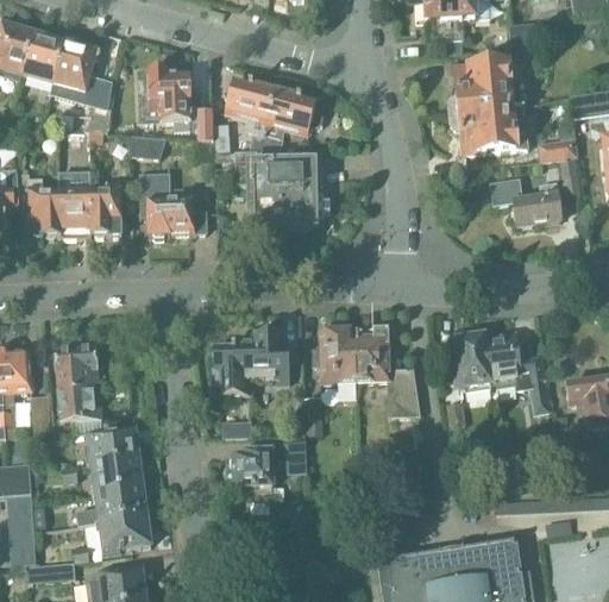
[(428,19),(459,17),(489,14),(488,0),(424,0),(424,1),(426,1),(427,19),(428,19)]
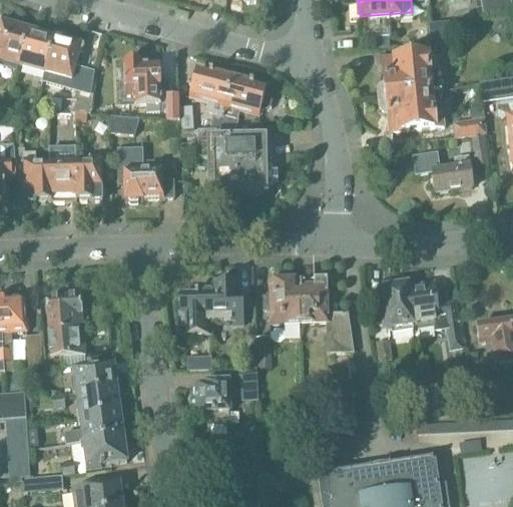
[(479,0),(482,11),(511,6),(509,0),(479,0)]
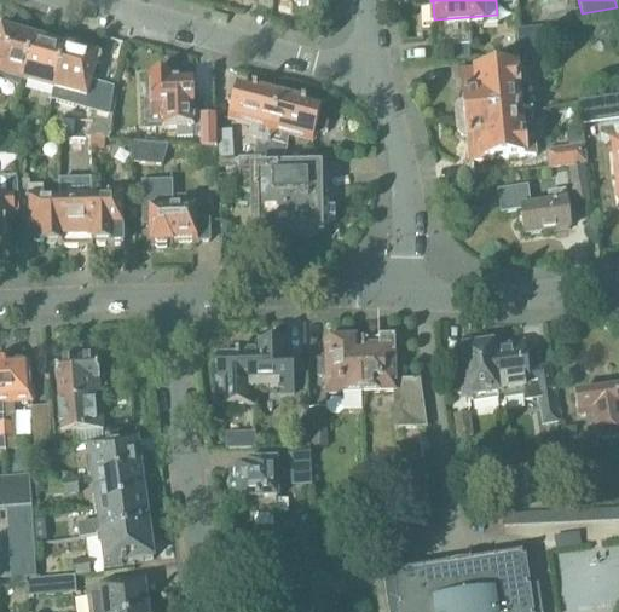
[(467,17),(435,19),(437,40),(468,39),(467,17)]
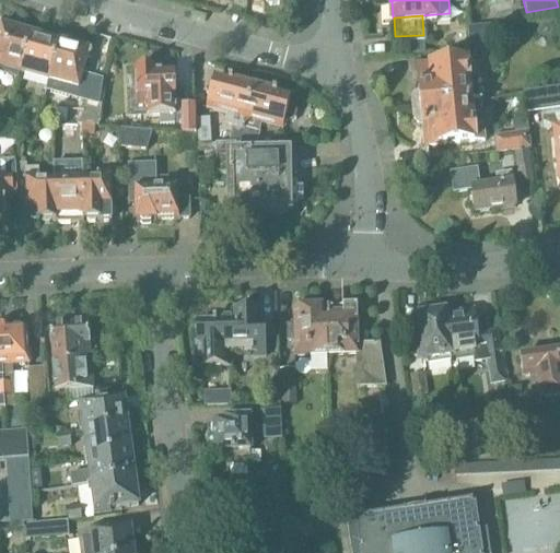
[(467,23),(469,42),(492,39),(491,21),(467,23)]
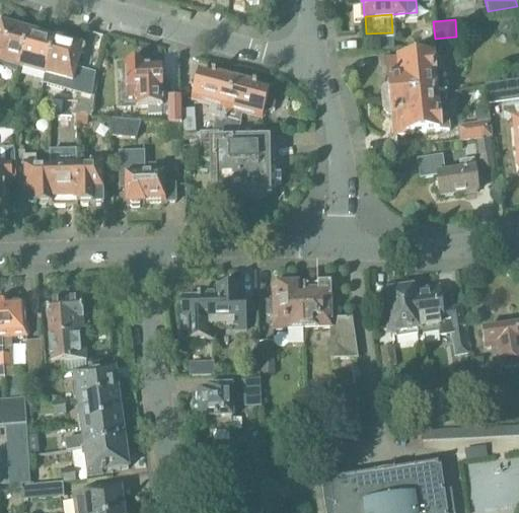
[(0,58),(4,59),(3,64),(17,69),(18,64),(28,28),(1,20),(0,20),(0,58)]
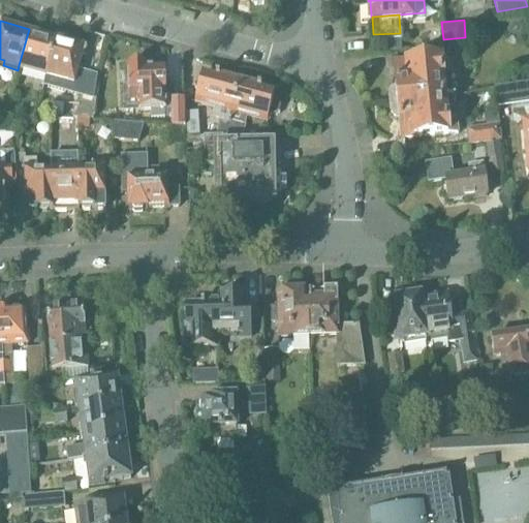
[(29,29),(19,65),(45,73),(56,36),(29,29)]
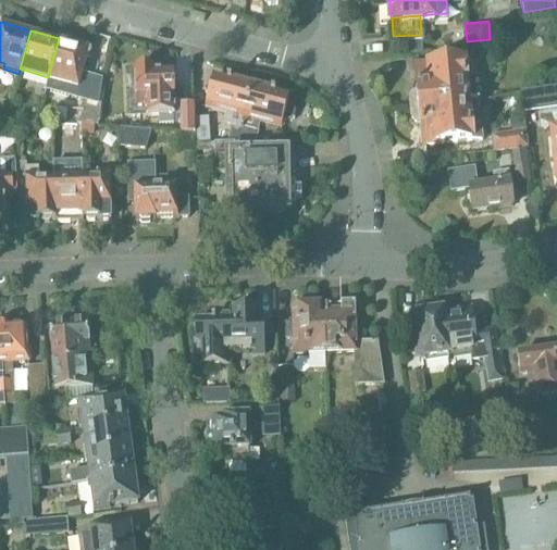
[(84,45),(59,38),(48,77),(62,80),(60,89),(75,92),(86,52),(87,53),(88,52),(89,52),(90,51),(90,50),(90,49),(90,48),(89,47),(88,46),(84,45)]
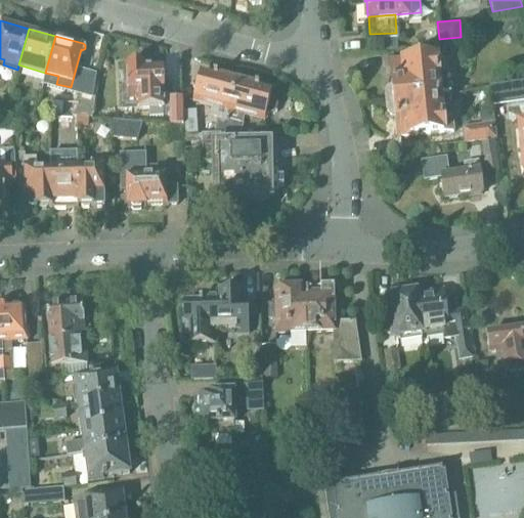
[(386,98),(450,91),(447,55),(391,61),(393,83),(390,83),(387,86),(385,90),(386,98)]
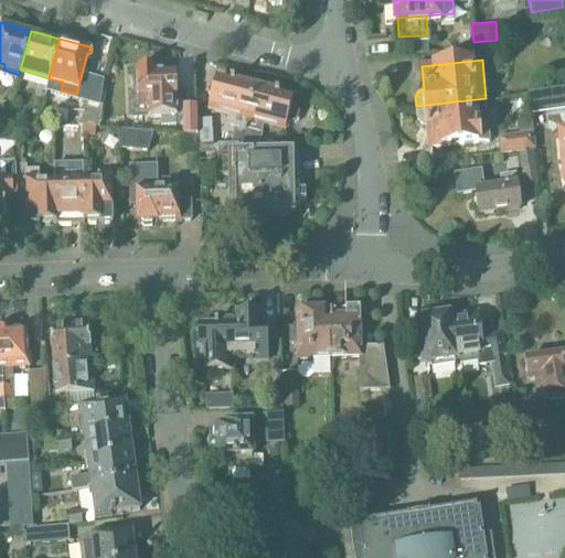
[(160,113),(160,122),(178,121),(178,120),(183,120),(183,129),(198,129),(196,102),(178,103),(177,68),(157,70),(156,64),(136,65),(137,86),(131,86),(132,107),(149,106),(149,113),(160,113)]
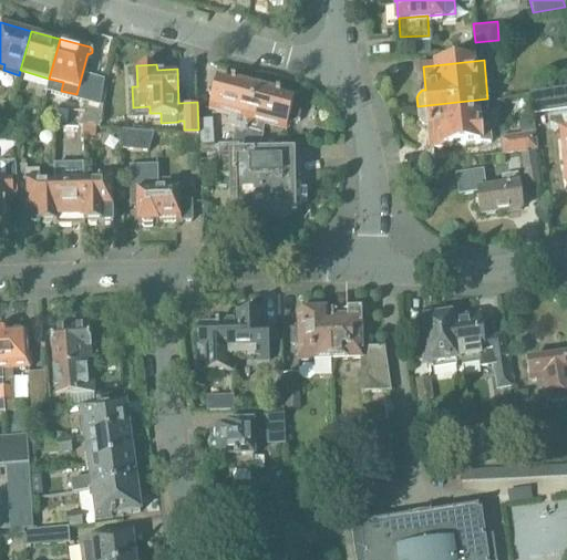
[(208,105),(248,115),(256,84),(232,78),(230,78),(217,74),(215,83),(208,87),(212,95),(208,105)]
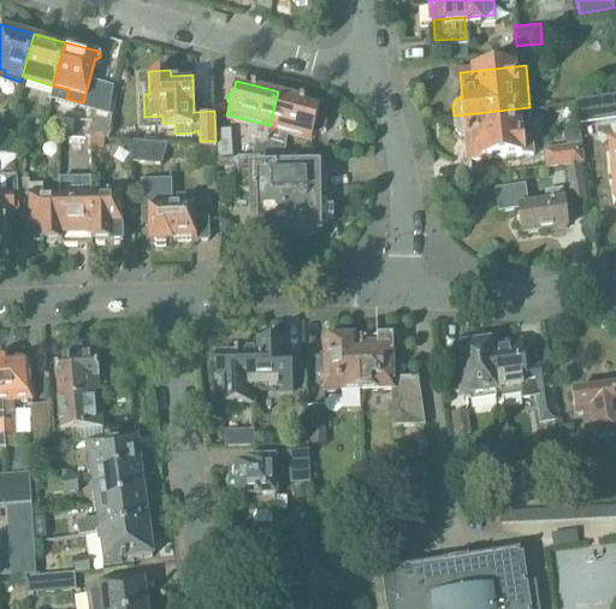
[(267,134),(262,152),(274,152),(283,152),(289,131),(311,137),(312,129),(318,130),(324,128),(326,118),(321,113),(317,112),(319,104),(303,99),(278,92),(270,125),(267,134)]
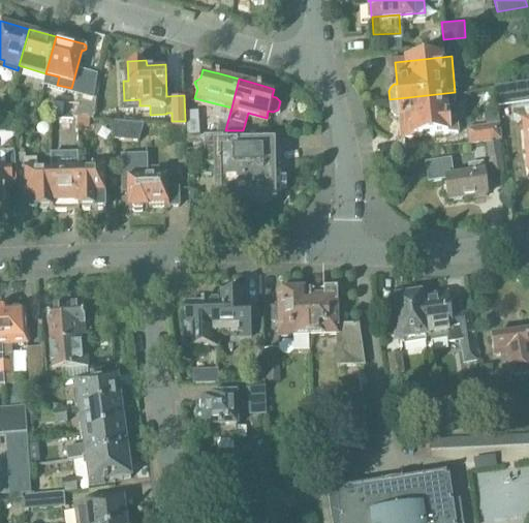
[(511,101),(528,98),(528,79),(508,82),(511,101)]
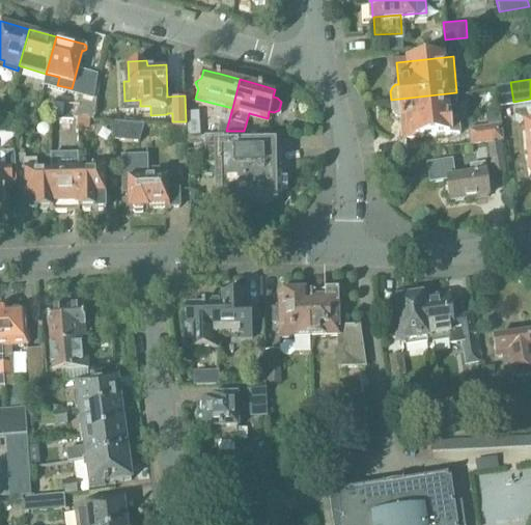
[(79,89),(73,114),(78,114),(90,114),(91,114),(96,94),(79,89)]
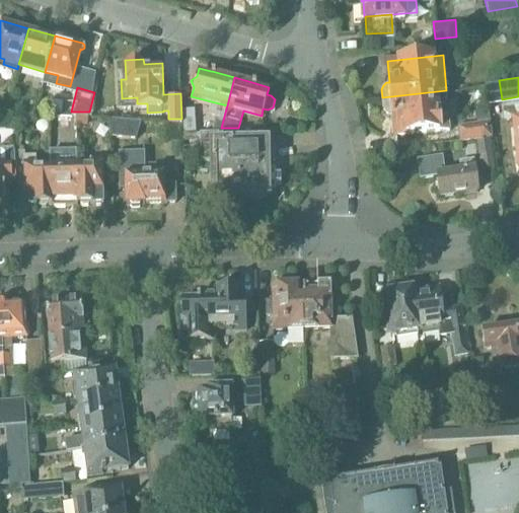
[(446,90),(382,97),(383,103),(385,108),(388,111),(392,110),(394,131),(449,127),(446,90)]
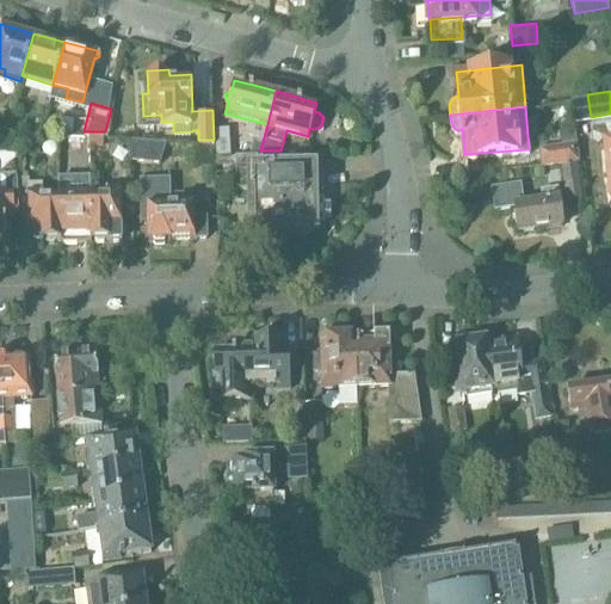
[(215,152),(220,152),(234,152),(232,124),(215,124),(215,152)]
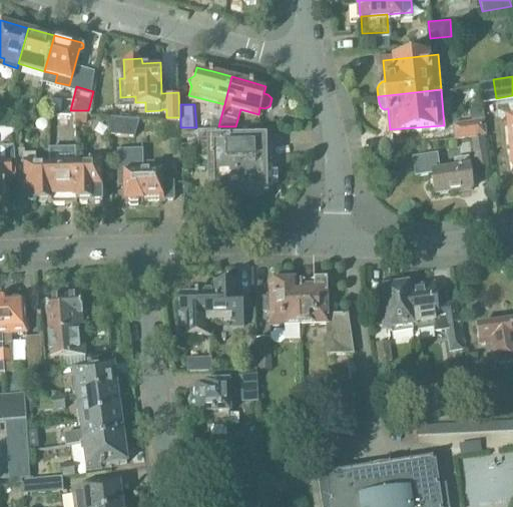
[(469,107),(471,118),(453,121),(455,137),(472,134),(484,132),(487,132),(483,105),(469,107)]
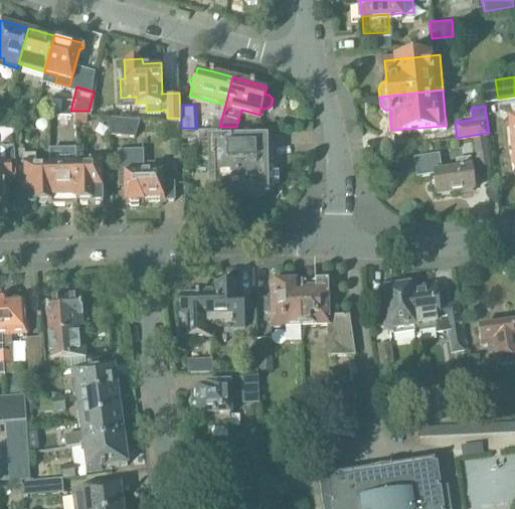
[(214,110),(208,128),(219,127),(223,112),(214,110)]
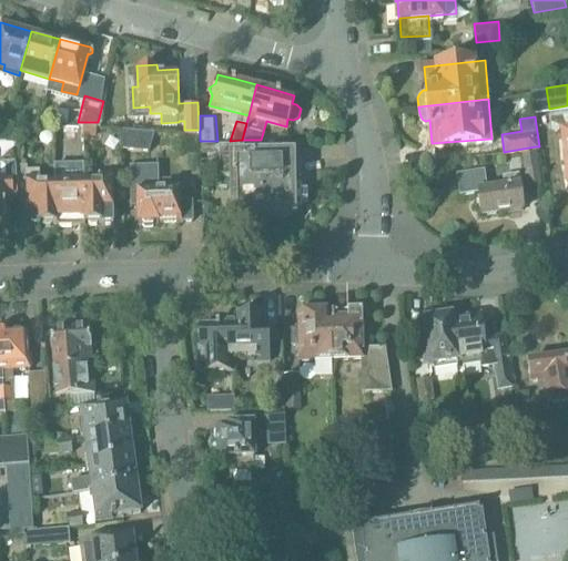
[(97,122),(83,122),(83,133),(97,133),(97,122)]
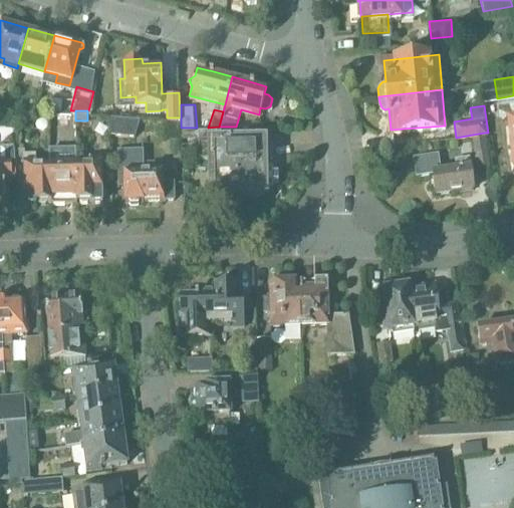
[(143,114),(111,112),(111,130),(139,132),(143,114)]
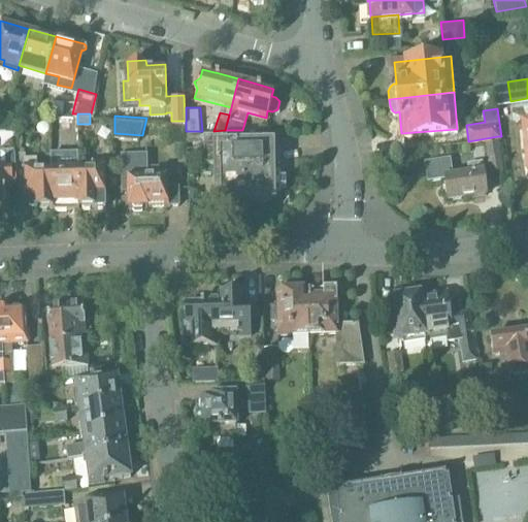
[(527,118),(519,120),(527,173),(527,118)]
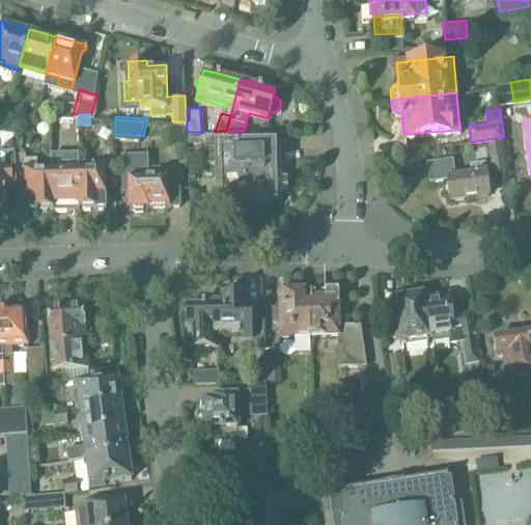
[(218,170),(272,168),(272,154),(273,154),(273,145),(272,145),(272,143),(239,144),(239,142),(236,142),(236,131),(226,131),(215,132),(203,132),(191,132),(191,141),(205,141),(206,161),(218,161),(218,170)]
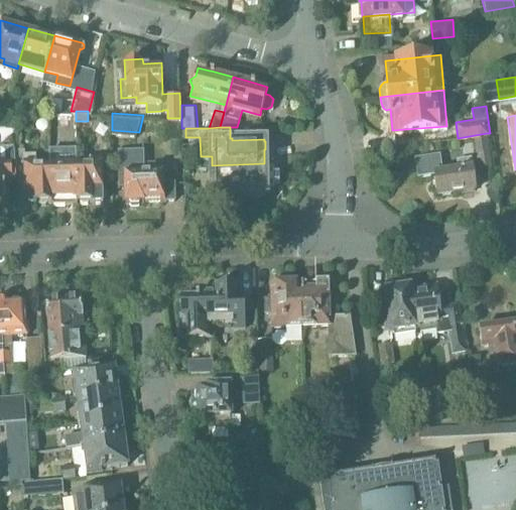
[(491,163),(487,133),(475,135),(479,165),(491,163)]
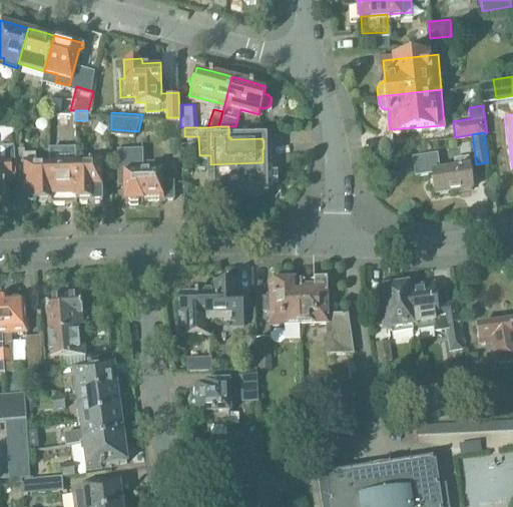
[(15,142),(1,142),(1,155),(0,154),(0,202),(6,202),(5,176),(16,176),(15,142)]
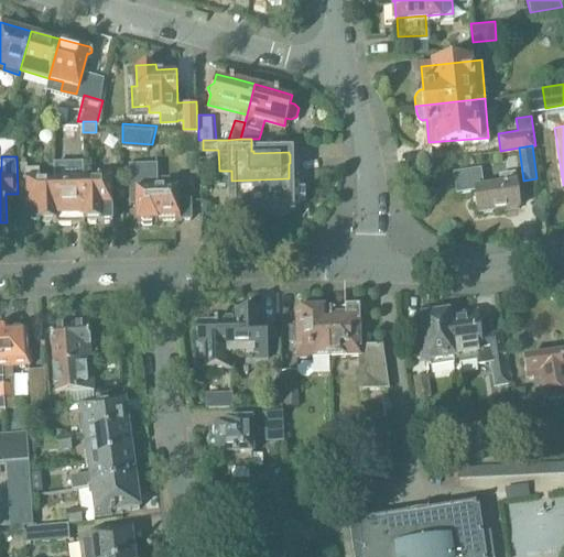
[(31,157),(19,157),(19,175),(26,175),(28,221),(40,221),(40,218),(42,218),(44,221),(50,220),(52,218),(55,218),(55,220),(56,220),(55,179),(54,179),(54,175),(49,175),(47,173),(41,173),(40,164),(31,164),(31,157)]
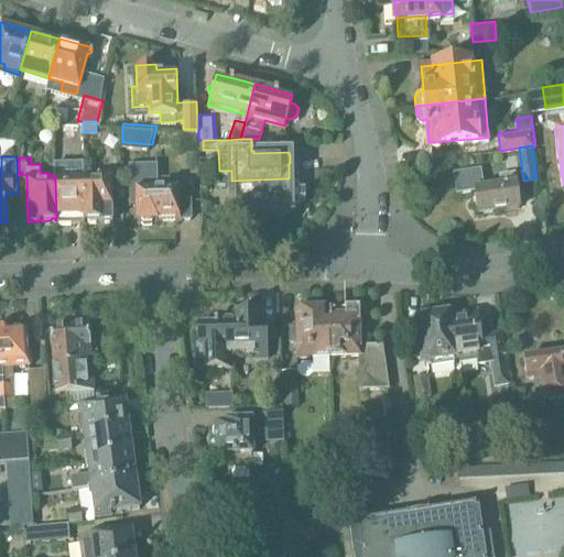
[(158,184),(158,160),(128,160),(129,201),(137,201),(138,218),(141,218),(142,221),(151,221),(153,218),(158,218),(158,217),(191,216),(191,196),(180,196),(180,183),(158,184)]
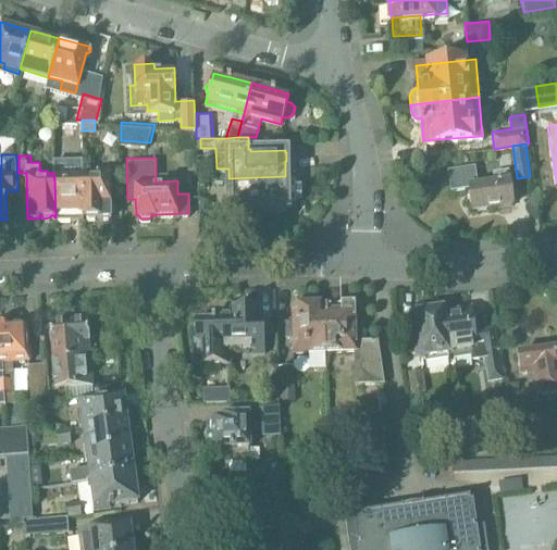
[(473,163),(448,167),(450,187),(468,184),(471,207),(512,200),(507,167),(493,170),(494,174),(475,177),(473,163)]
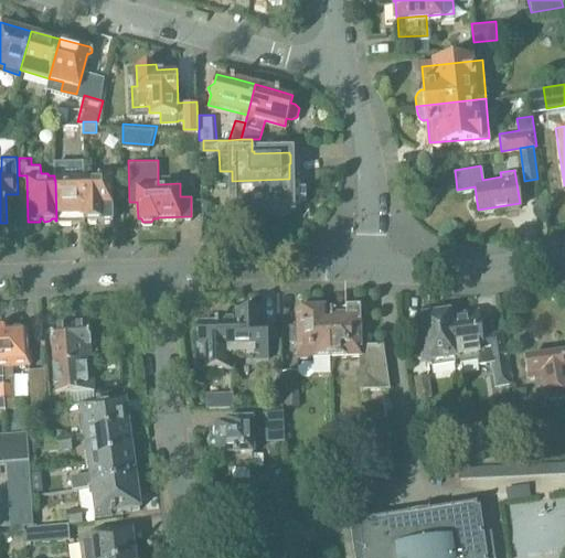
[(84,179),(85,218),(88,218),(89,221),(96,221),(98,217),(102,217),(102,220),(114,220),(112,173),(95,173),(95,175),(84,175),(84,179)]
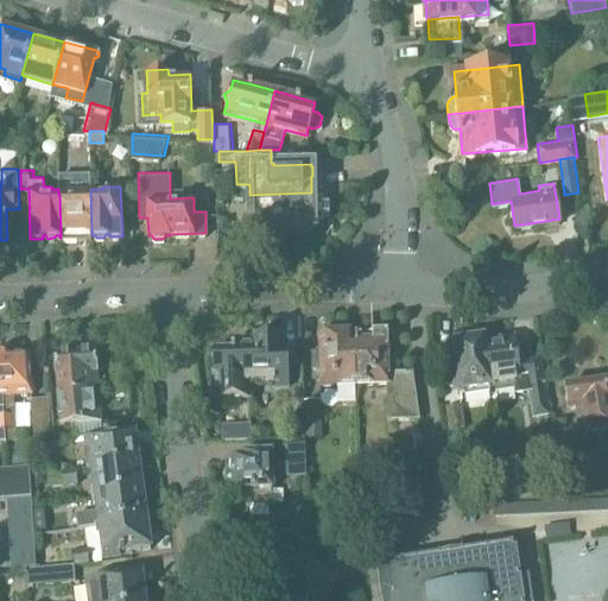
[(90,189),(58,189),(58,194),(59,194),(61,238),(92,238),(92,235),(90,193),(90,189)]
